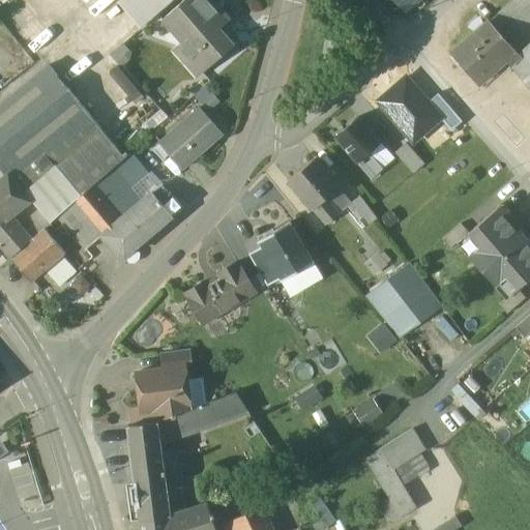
[(120,0),(117,3),(139,29),(173,0),(120,0)]
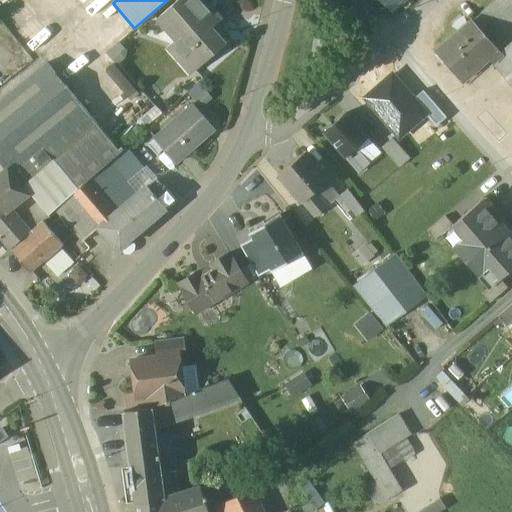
[(203,0),(180,0),(155,22),(174,43),(172,45),(195,72),(226,45),(212,29),(222,21),(203,0)]
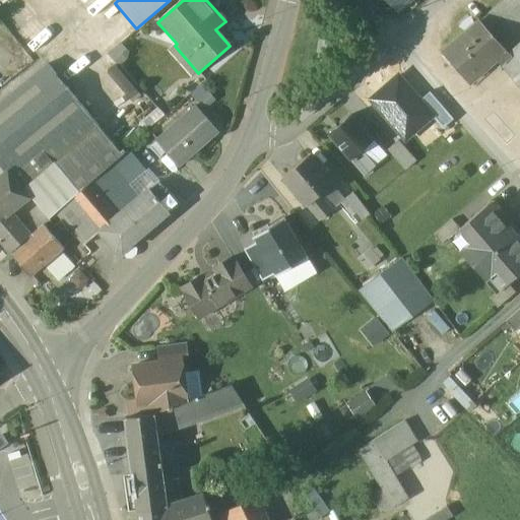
[(386,0),(396,11),(408,0),(386,0)]
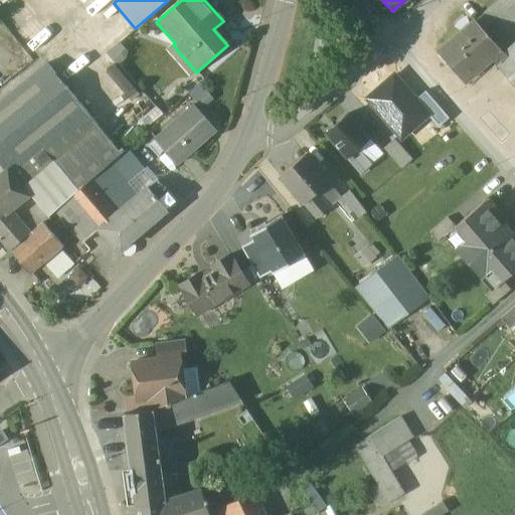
[(514,0),(505,0),(478,24),(505,55),(496,64),(514,86),(514,0)]
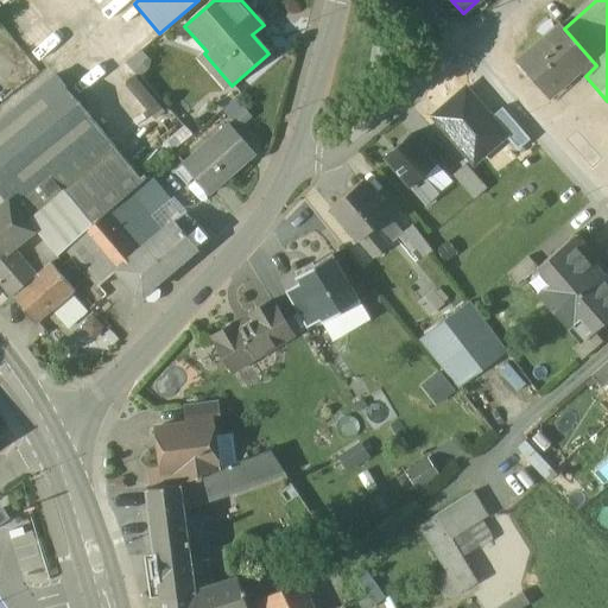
[(564,29),(559,24),(518,61),(545,92),(575,64),(586,76),(596,65),(564,29)]
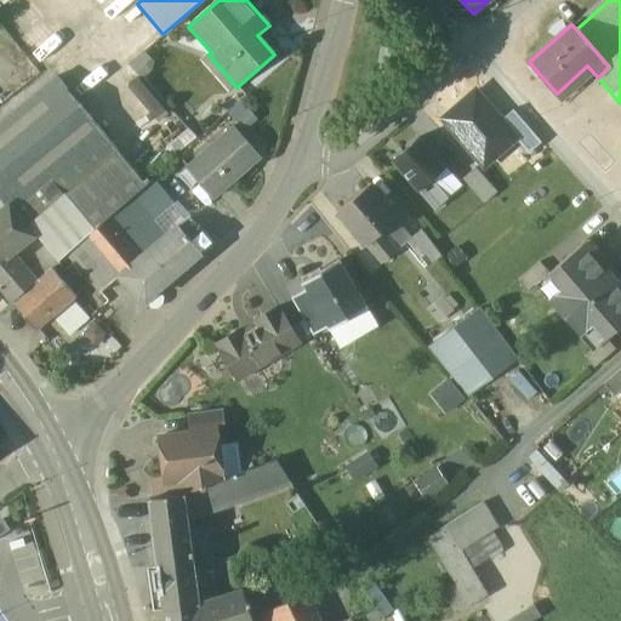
[(237,87),(209,55),(199,63),(228,96),(237,87)]
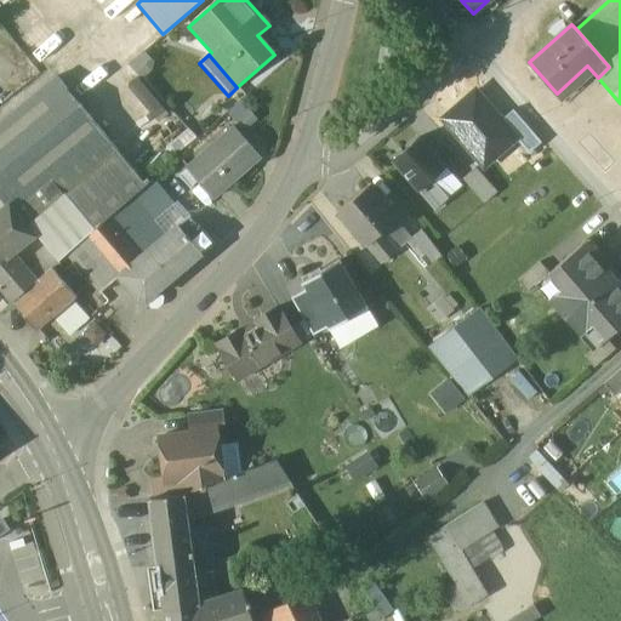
[(152,124),(164,118),(143,75),(131,80),(152,124)]
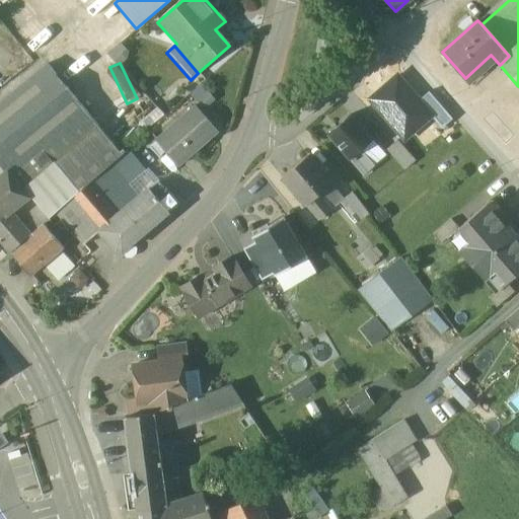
[(98,126),(47,64),(0,103),(0,165),(6,173),(7,172),(10,176),(27,198),(30,195),(61,170),(55,162),(98,126)]
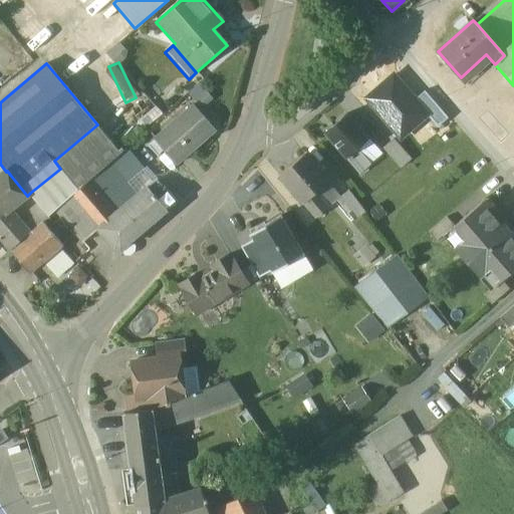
[(94,83),(106,101),(120,92),(108,74),(94,83)]
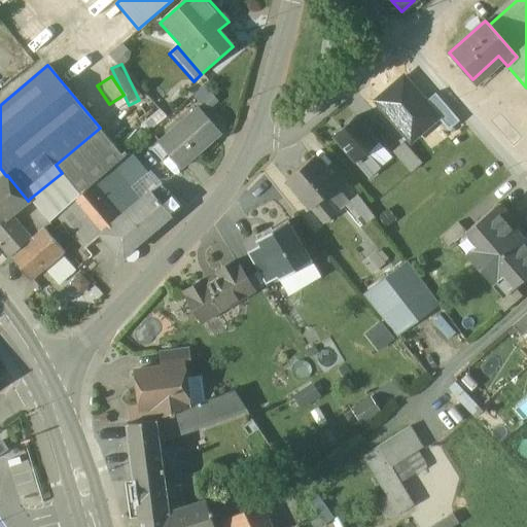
[(199,109),(160,142),(182,169),(217,138),(205,124),(209,120),(199,109)]
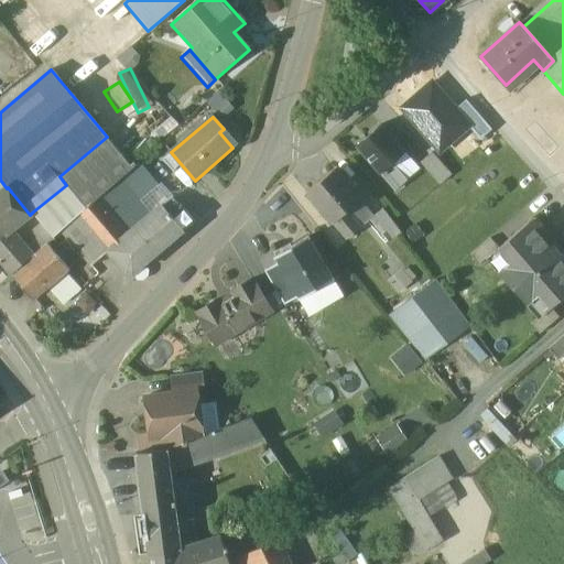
[(381,126),(356,148),(380,175),(380,174),(396,191),(407,181),(392,164),(404,153),(381,126)]
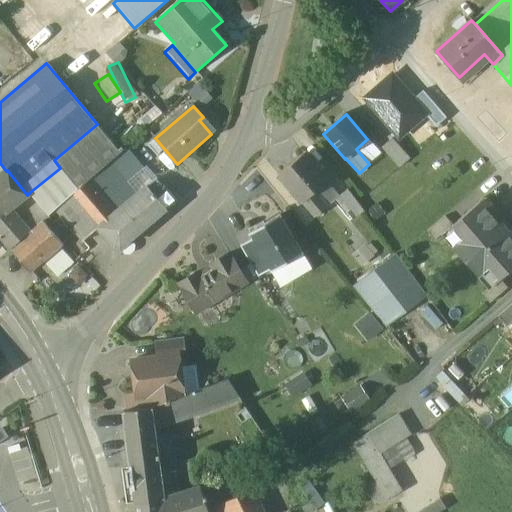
[(97,124),(54,160),(60,168),(78,189),(110,162),(120,152),(97,124)]
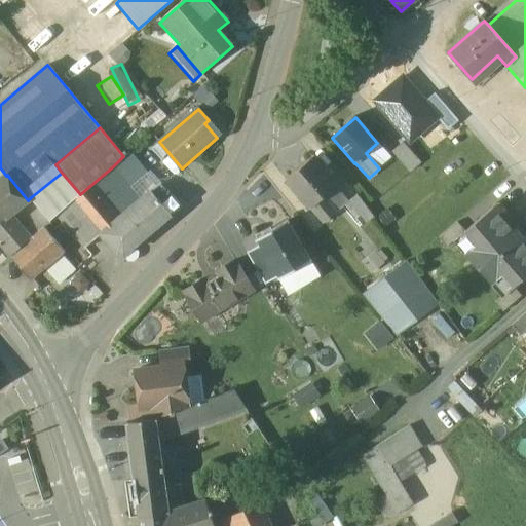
[(420,163),(403,143),(392,153),(410,173),(420,163)]
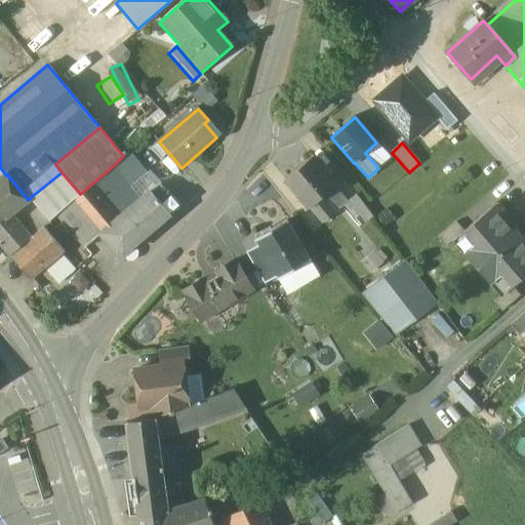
[(149,172),(129,151),(123,156),(113,166),(130,187),(149,172)]
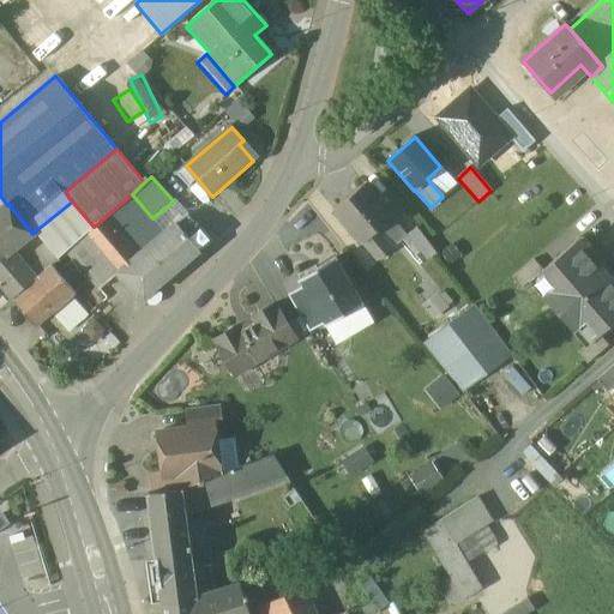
[(545,193),(537,185),(519,199),(527,208),(545,193)]
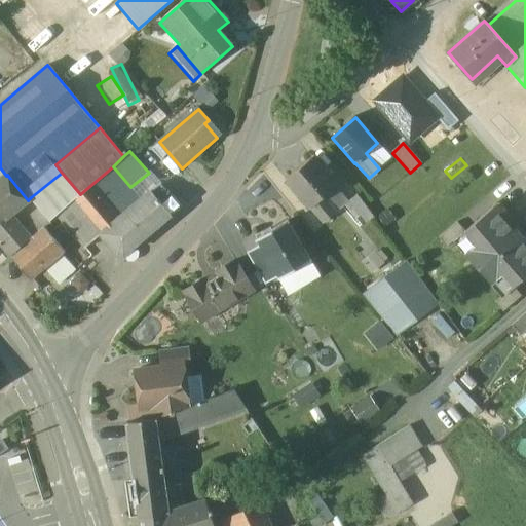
[(312,159),(287,181),(309,208),(310,208),(324,223),(336,212),(323,196),(335,186),(312,159)]
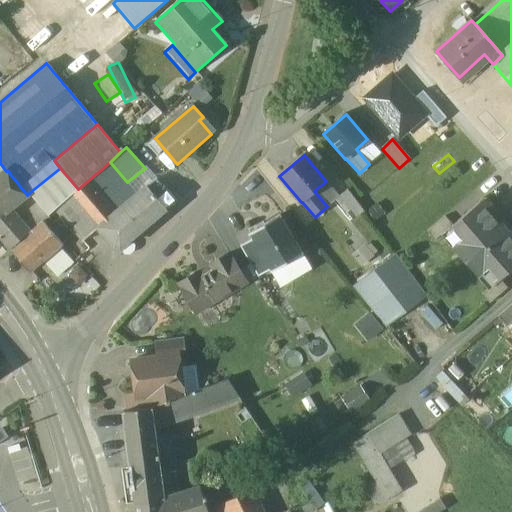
[(78,189),(72,195),(99,227),(137,195),(127,182),(110,162),(78,189)]
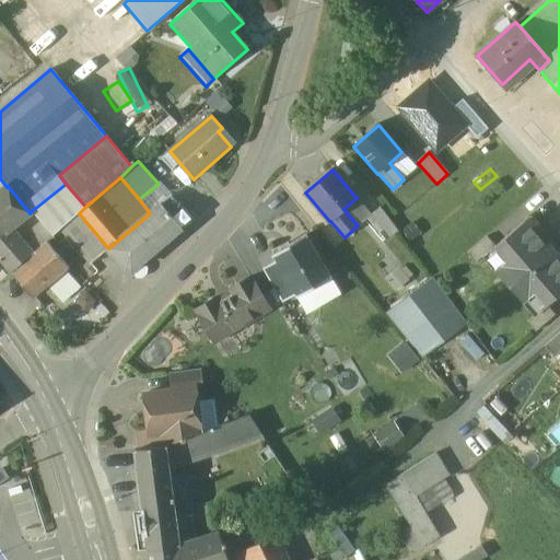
[(66,184),(33,210),(44,222),(54,234),(60,229),(79,213),(85,207),(66,184)]
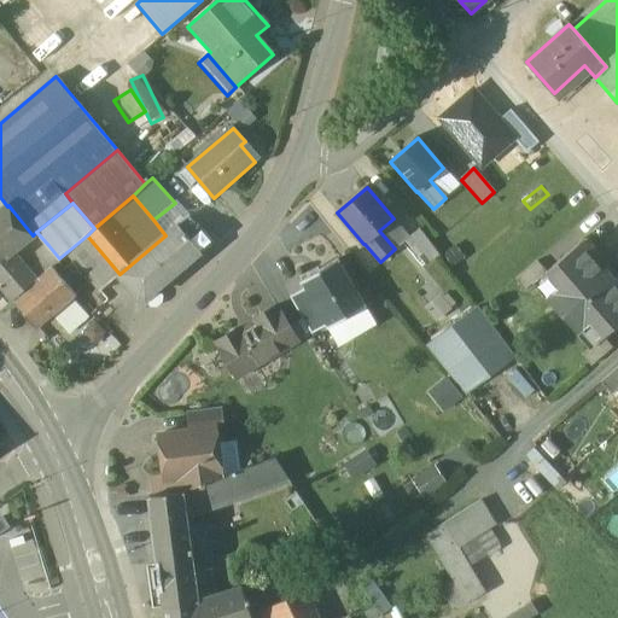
[(7,207),(0,211),(0,285),(12,301),(39,278),(38,277),(24,262),(13,251),(33,235),(12,210),(9,205),(7,207)]
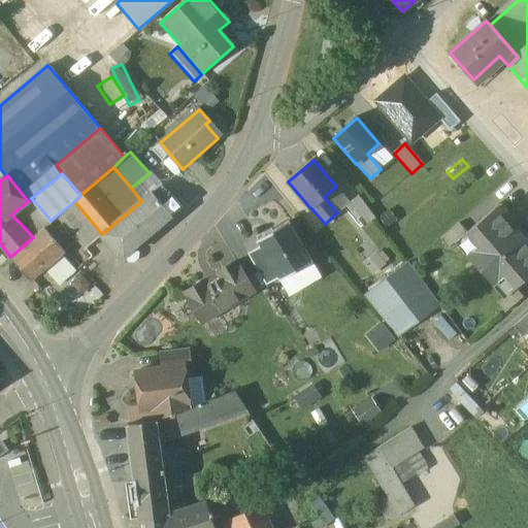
[(102,234),(101,234),(109,243),(118,255),(124,255),(183,207),(168,191),(165,194),(159,187),(141,201),(102,234)]
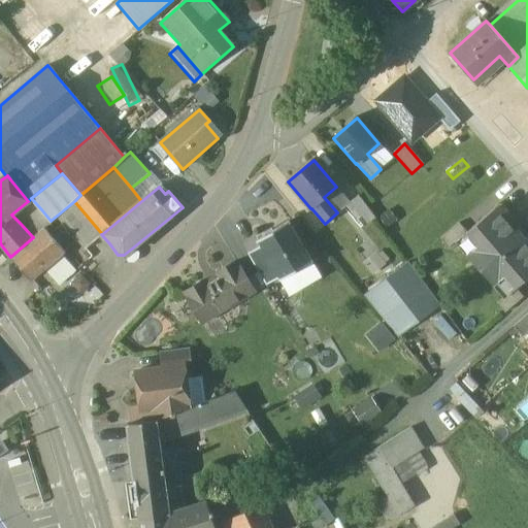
[(375,218),(359,195),(345,205),(362,227),(375,218)]
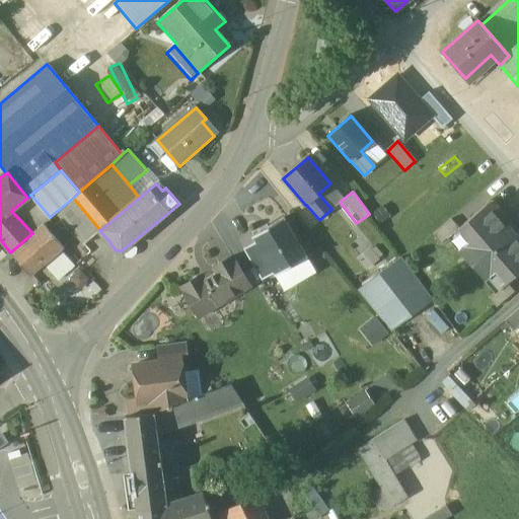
[(100,230),(73,198),(56,212),(61,218),(76,236),(83,244),(99,230),(100,230)]
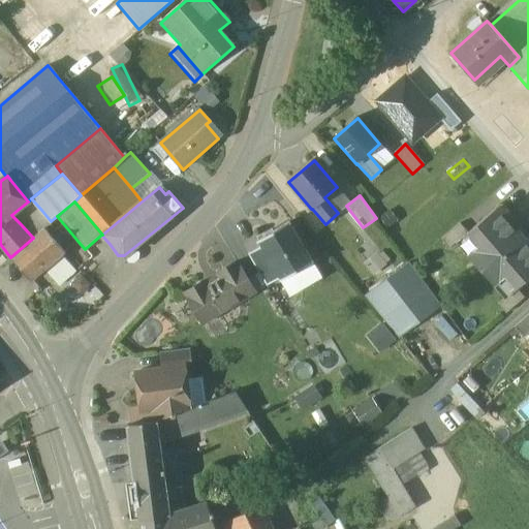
[(517,226),(504,211),(498,211),(496,209),(468,232),(465,236),(475,248),(469,253),(496,284),(502,279),(512,291),(517,288),(528,277),(528,240),(524,240),(517,232),(517,226)]
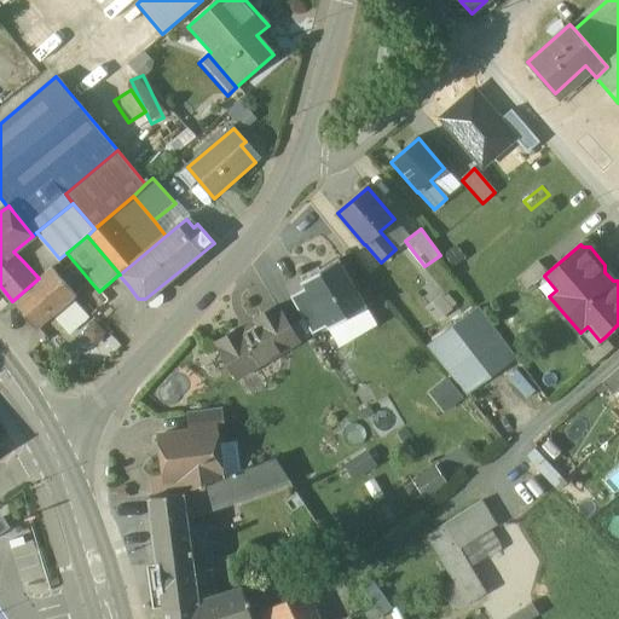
[(48,246),(24,262),(38,277),(59,259),(48,246)]
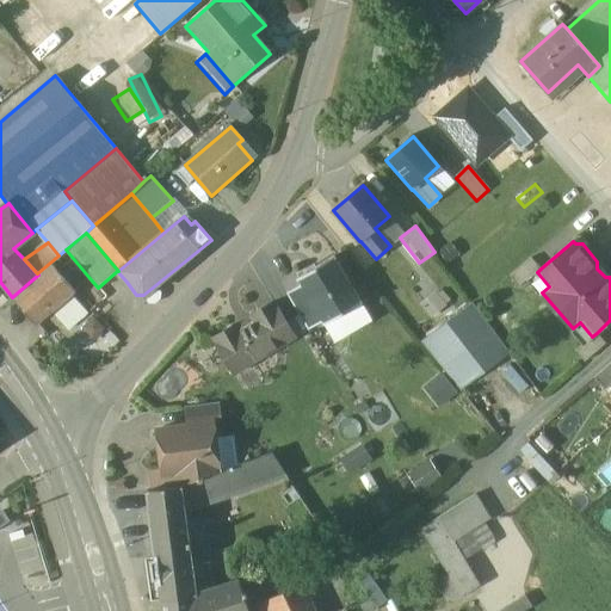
[(72,257),(56,270),(74,291),(90,278),(72,257)]
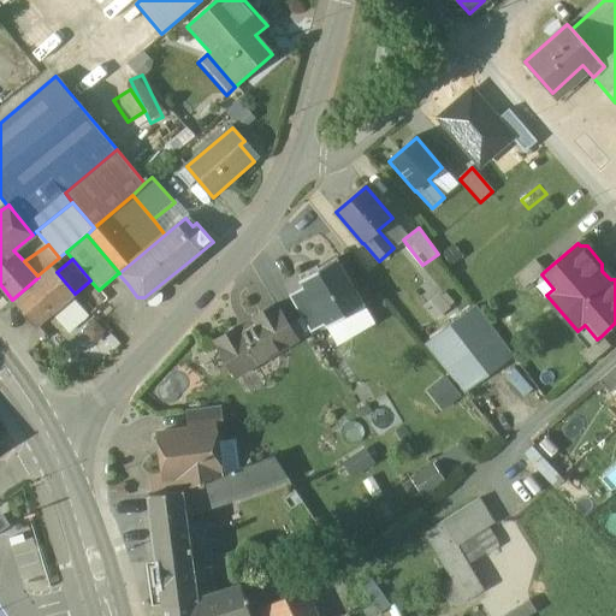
[(363,303),(338,260),(337,259),(298,280),(300,283),(301,282),(303,286),(325,324),(326,325),(326,326),(326,327),(365,304),(363,303)]
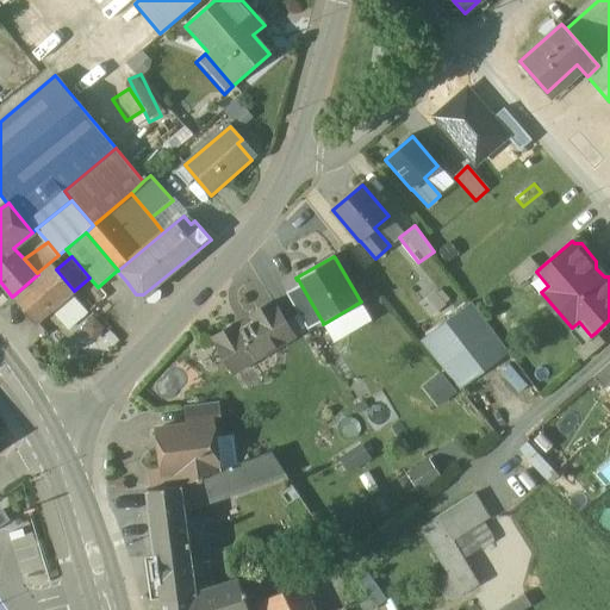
[(530,257),(509,275),(518,286),(536,272),(540,268),(530,257)]
